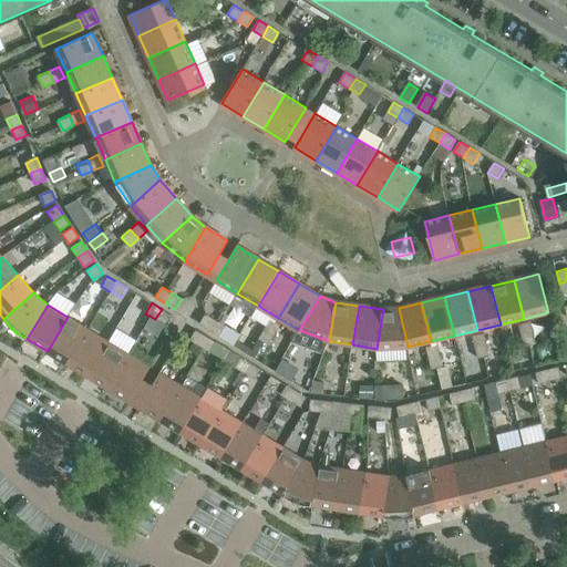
[(377,349),(408,347),(399,308),(383,309),(377,349)]
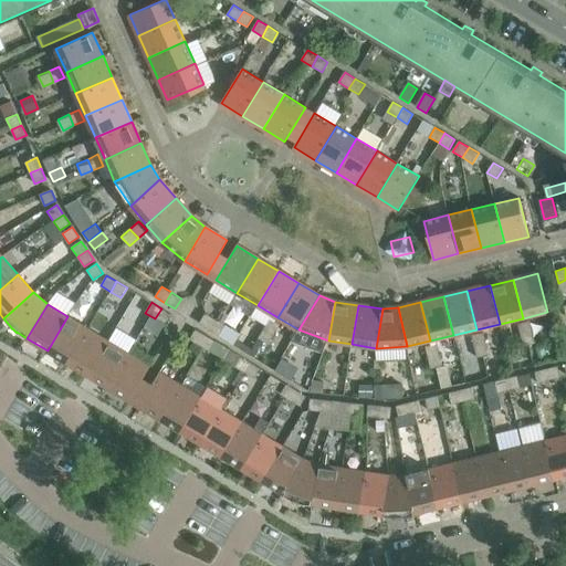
[(165,325),(171,314),(161,308),(155,318),(165,325)]
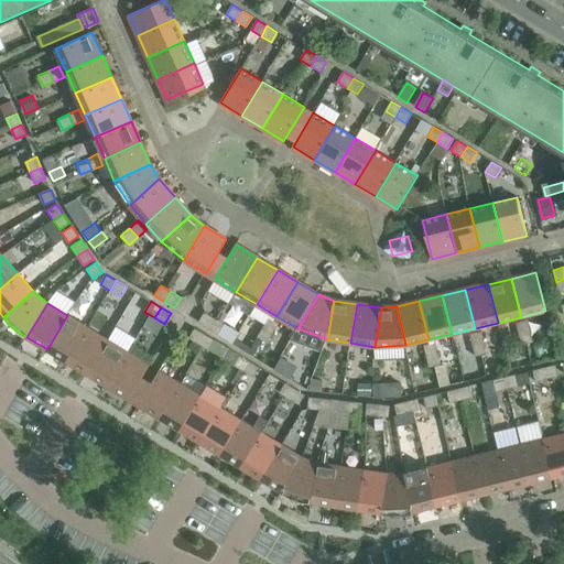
[(205,312),(198,322),(208,328),(215,318),(205,312)]
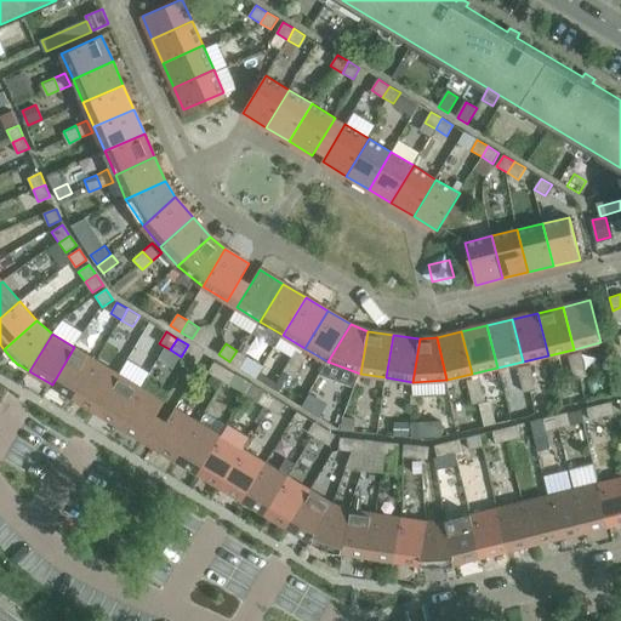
[(74,347),(52,385),(74,398),(97,360),(74,347)]
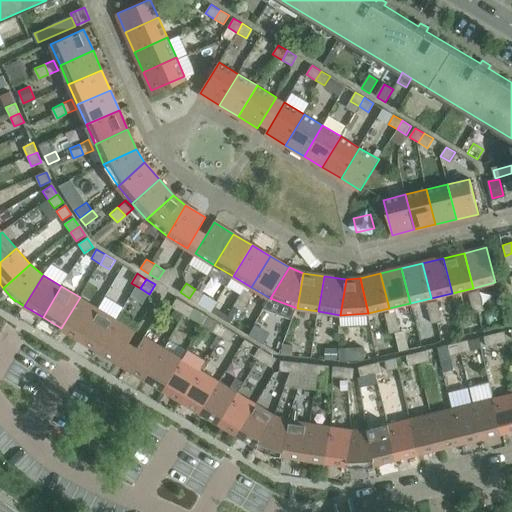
[(254,293),(245,287),(239,296),(249,302),(254,293)]
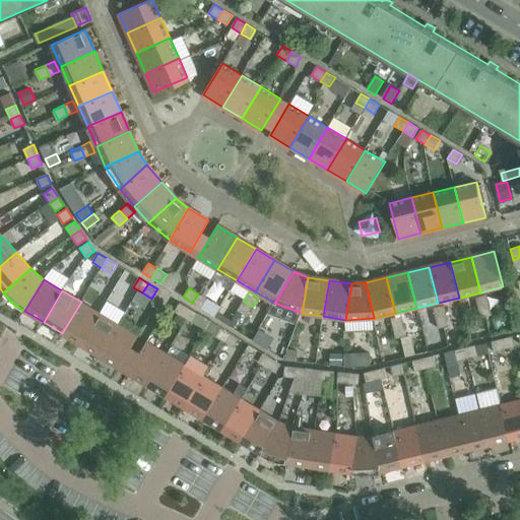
[(201,308),(207,299),(198,294),(192,303),(201,308)]
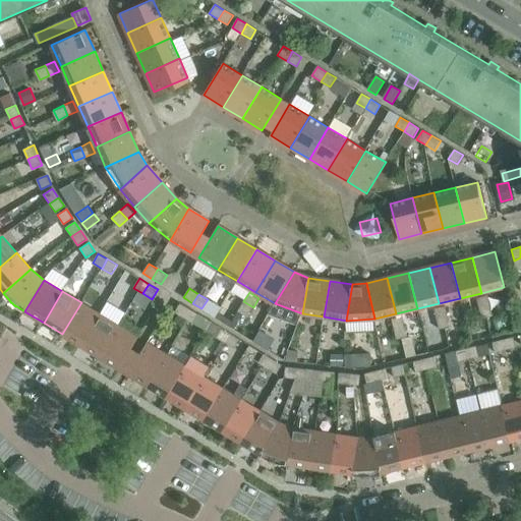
[(487,294),(477,297),(480,307),(489,305),(487,294)]
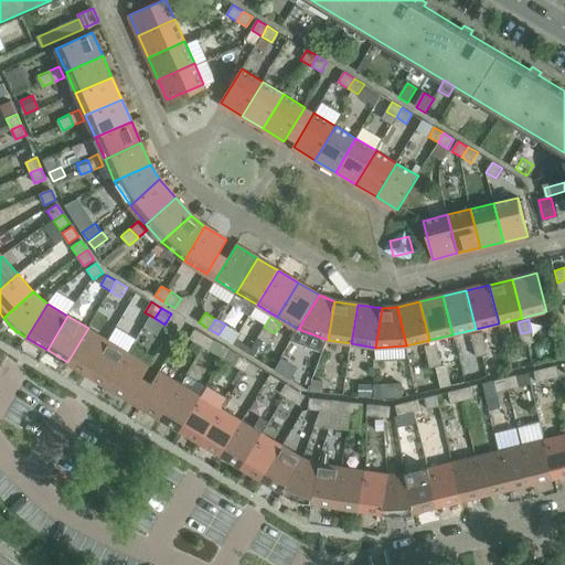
[(258,337),(268,343),(275,333),(264,327),(258,337)]
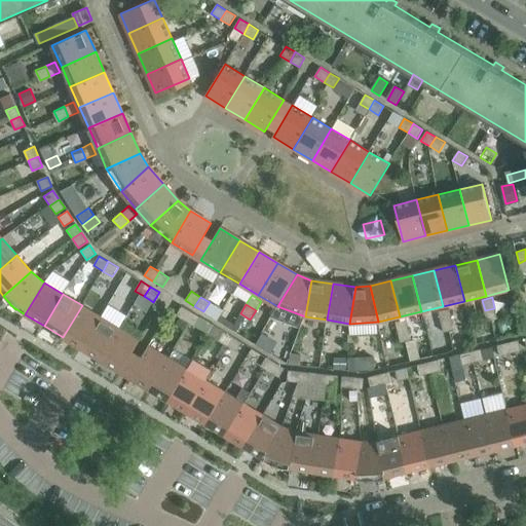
[(82,305),(63,337),(82,348),(101,316),(82,305)]
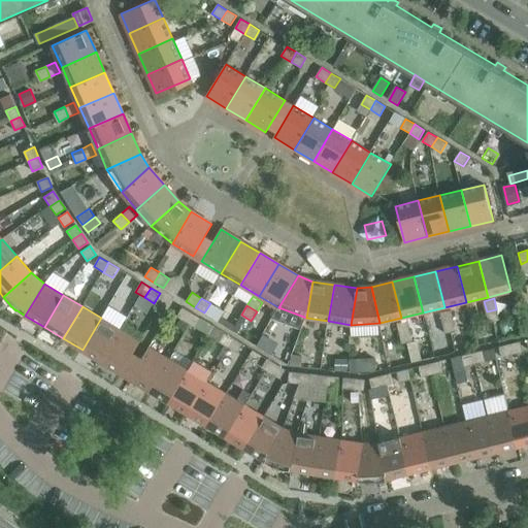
[(183,307),(177,317),(187,322),(192,312),(183,307)]
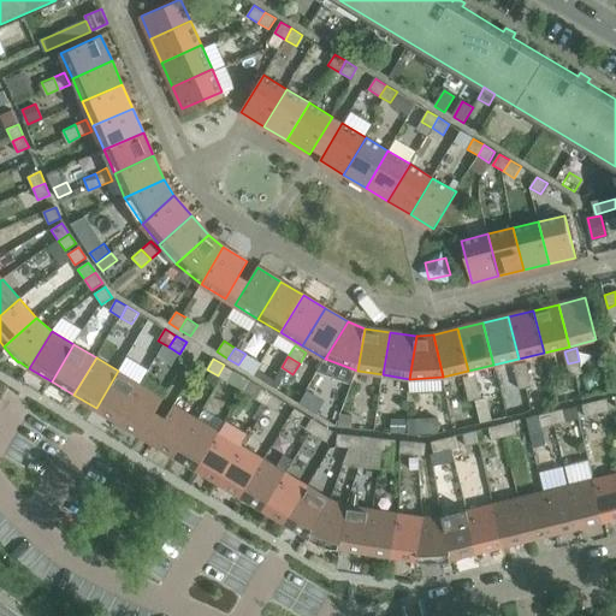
[(526,360),(514,362),(517,375),(529,372),(526,360)]
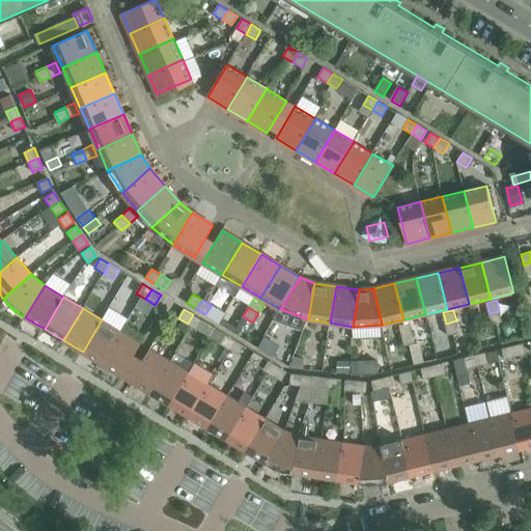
[(492,324),(502,322),(499,311),(490,313),(492,324)]
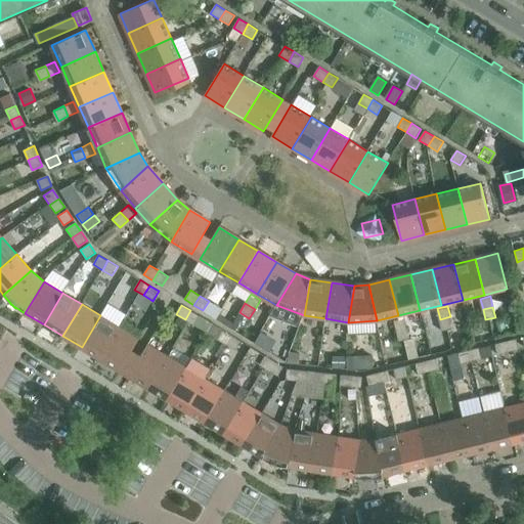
[(194,325),(200,316),(190,310),(185,319),(194,325)]
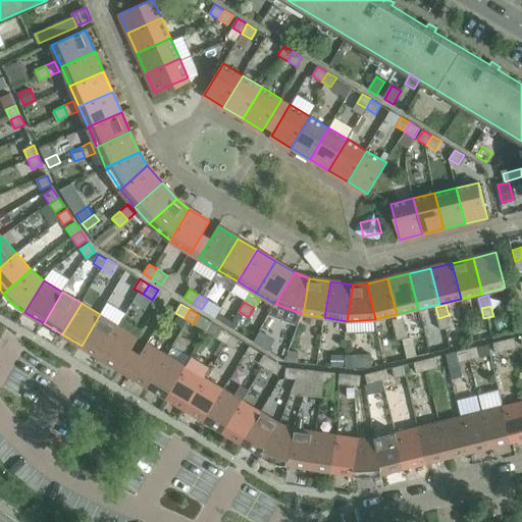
[(100,314),(82,346),(100,357),(119,326),(100,314)]
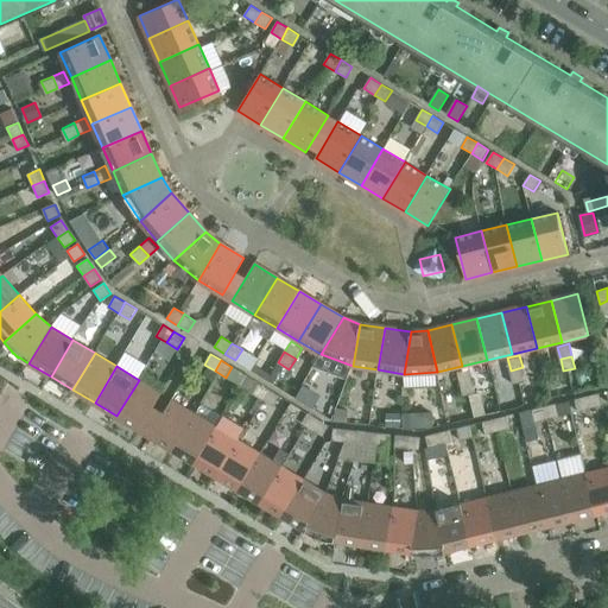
[(513,382),(525,380),(523,367),(511,371),(513,382)]
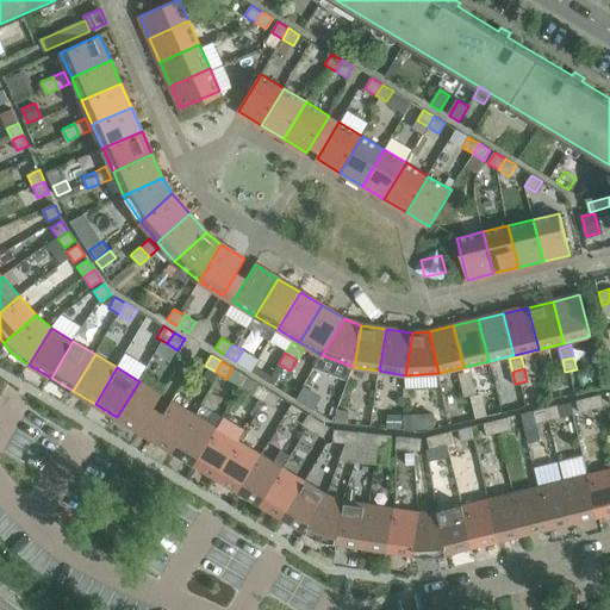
[(471,369),(459,372),(461,385),(473,381),(471,369)]
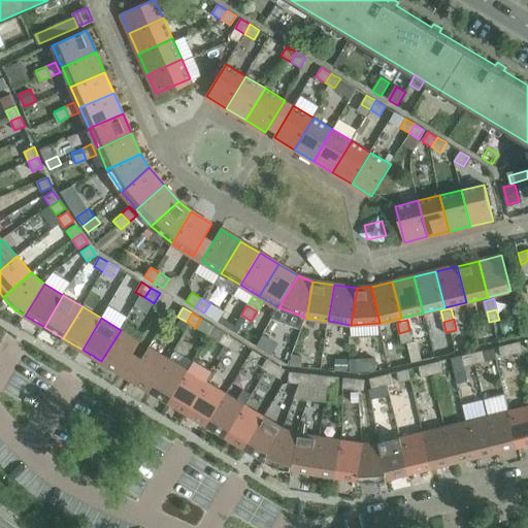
[(334,325),(322,323),(321,334),(332,336),(334,325)]
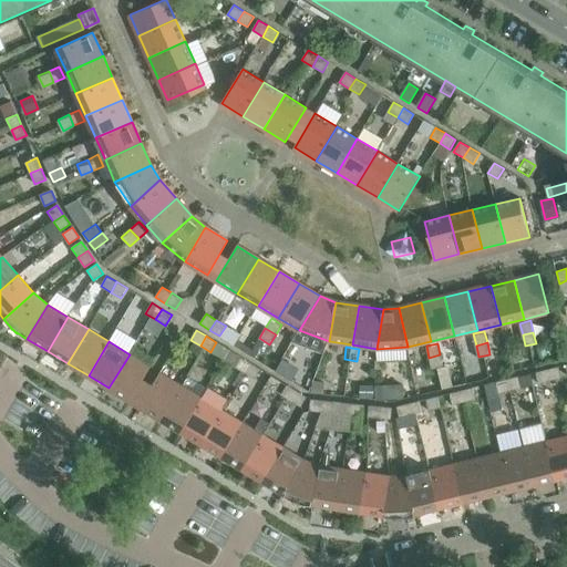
[(230,351),(225,361),(245,373),(251,363),(230,351)]
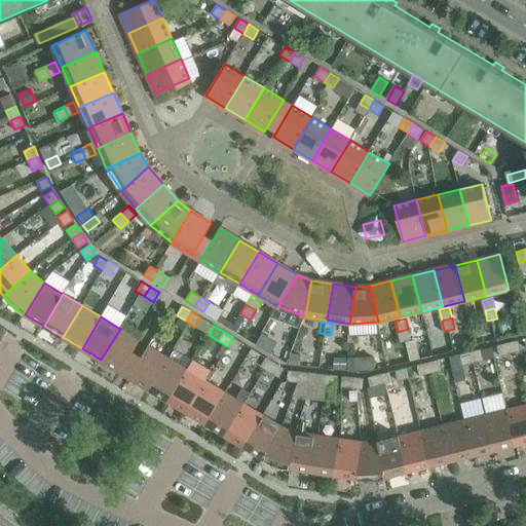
[(121,372),(140,340),(120,329),(101,360),(121,372)]
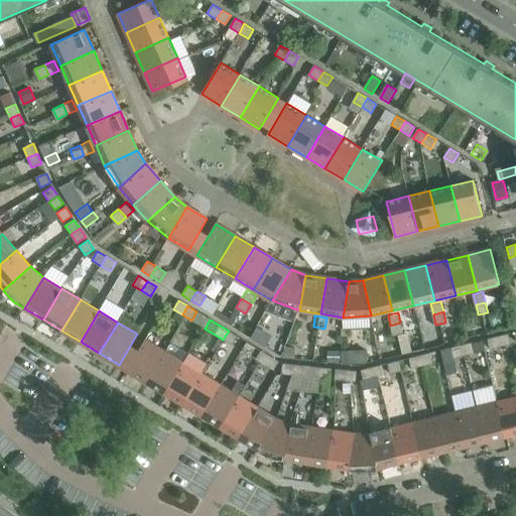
[(393,336),(403,333),(400,323),(390,326),(393,336)]
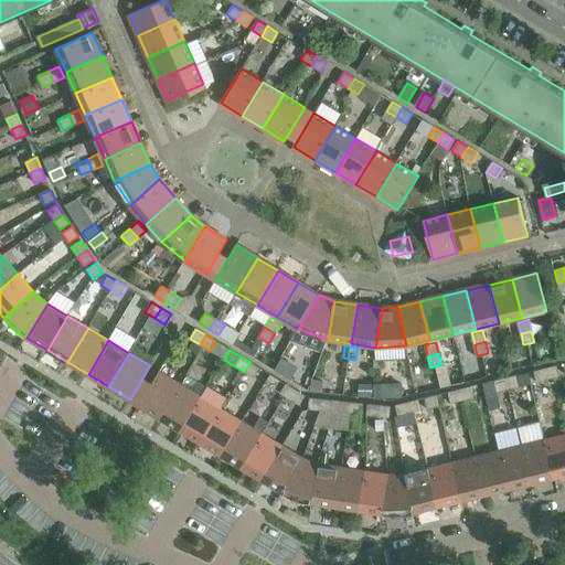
[(341,369),(353,371),(355,360),(343,358),(341,369)]
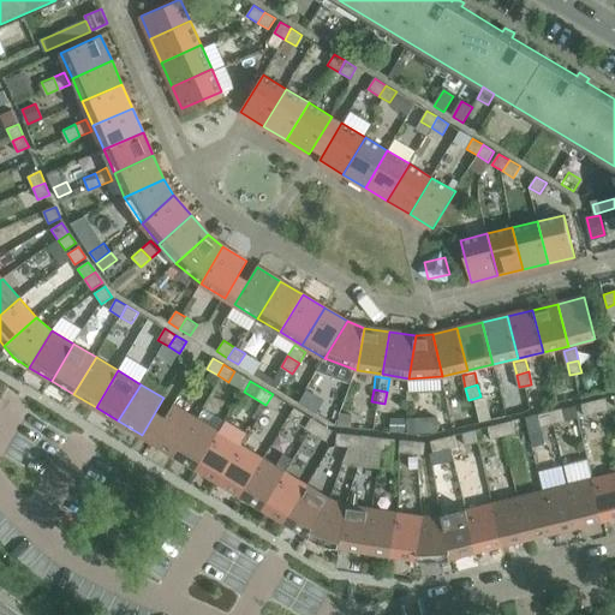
[(276,411),(284,400),(273,394),(266,405),(276,411)]
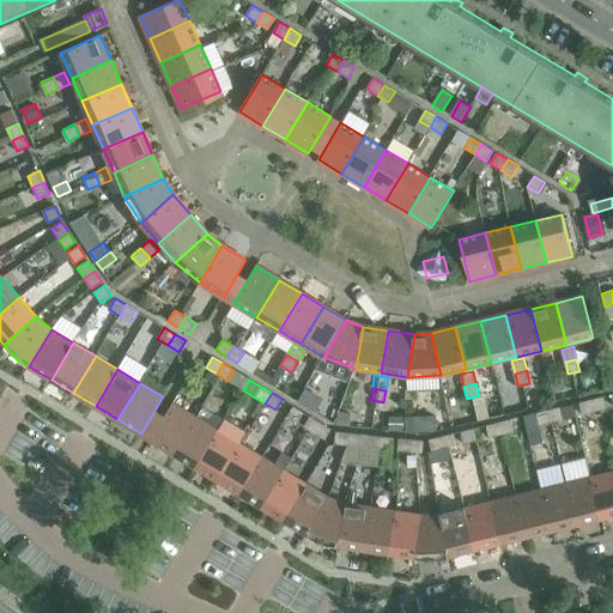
[(607,410),(604,396),(592,400),(595,412),(607,410)]
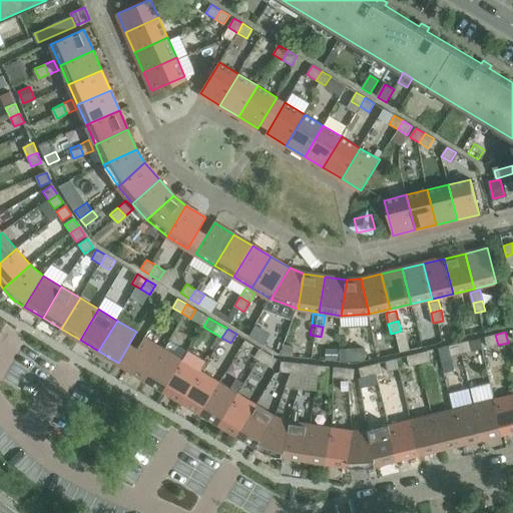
[(485,337),(488,348),(498,345),(495,335),(485,337)]
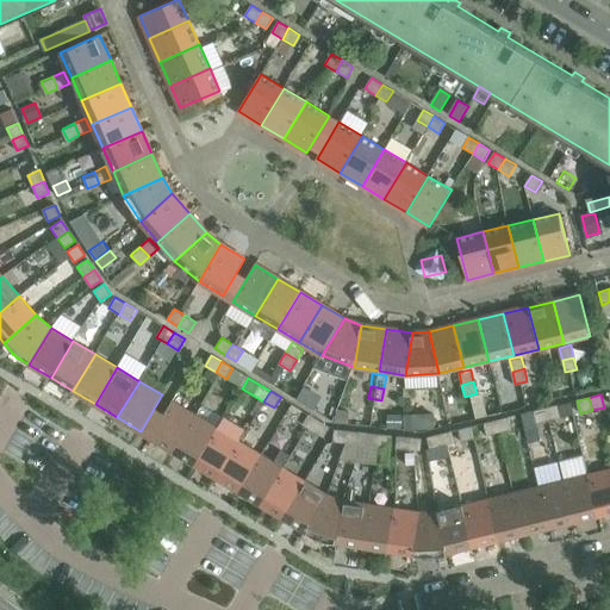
[(172,400),(150,437),(173,452),(195,415),(172,400)]
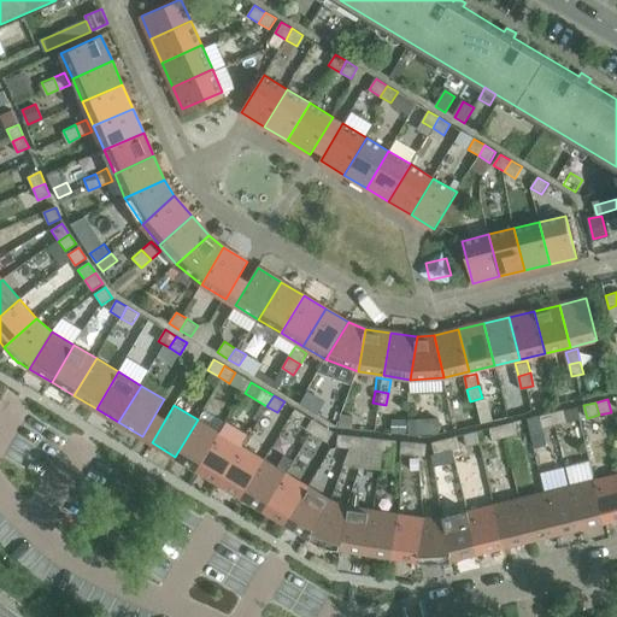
[(300,427),(306,416),(295,409),(289,419),(300,427)]
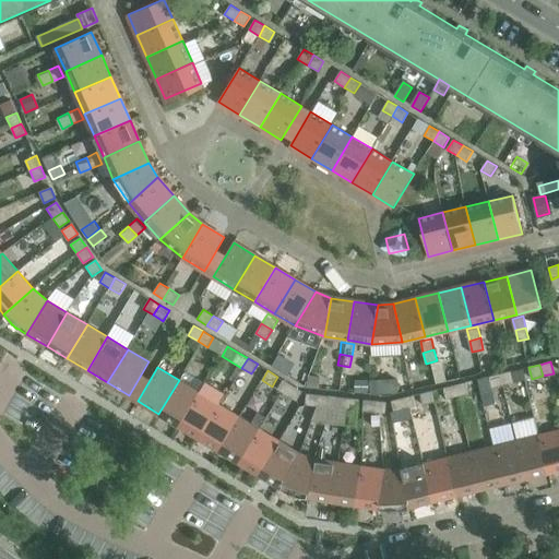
[(514,382),(511,371),(500,373),(503,385),(514,382)]
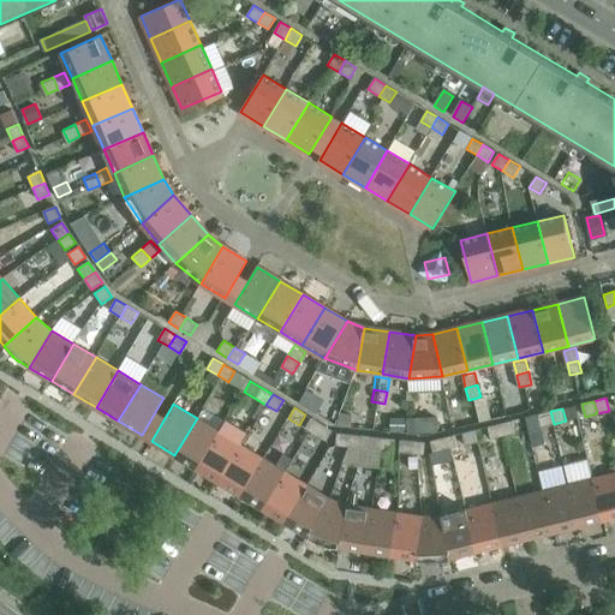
[(538,415),(541,427),(554,424),(550,411),(538,415)]
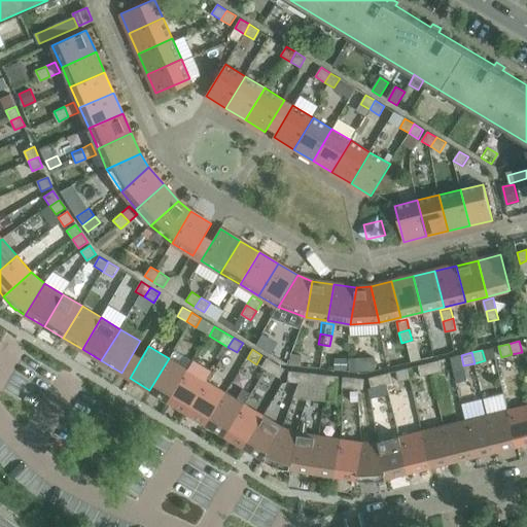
[(291,354),(289,364),(301,366),(303,355),(291,354)]
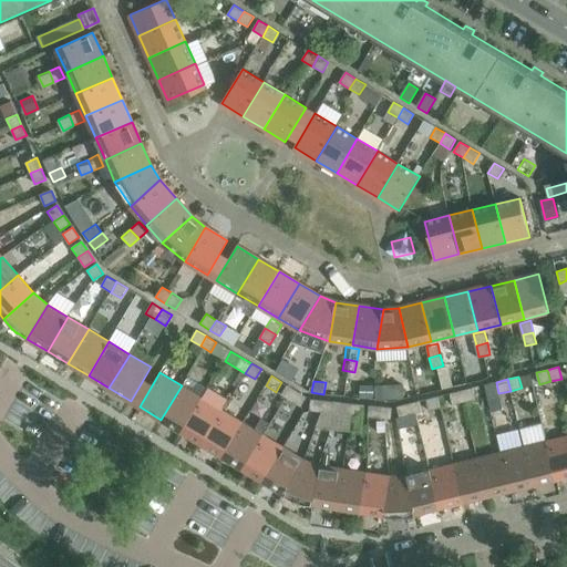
[(404,399),(403,384),(394,385),(395,400),(404,399)]
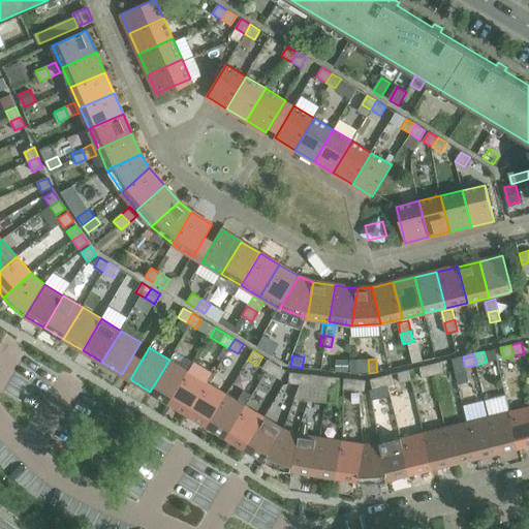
[(169,403),(189,371),(169,360),(150,392),(169,403)]
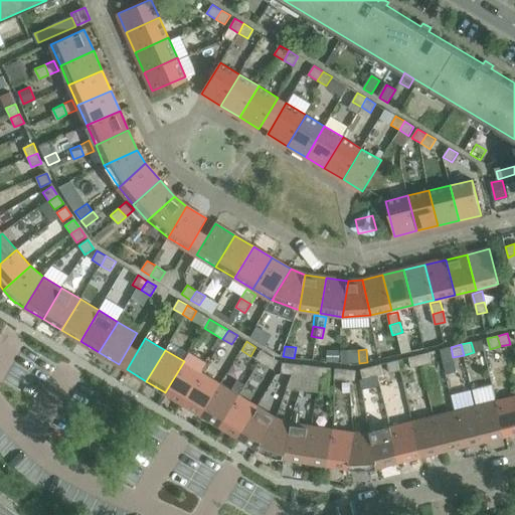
[(261,350),(255,359),(265,364),(270,355),(261,350)]
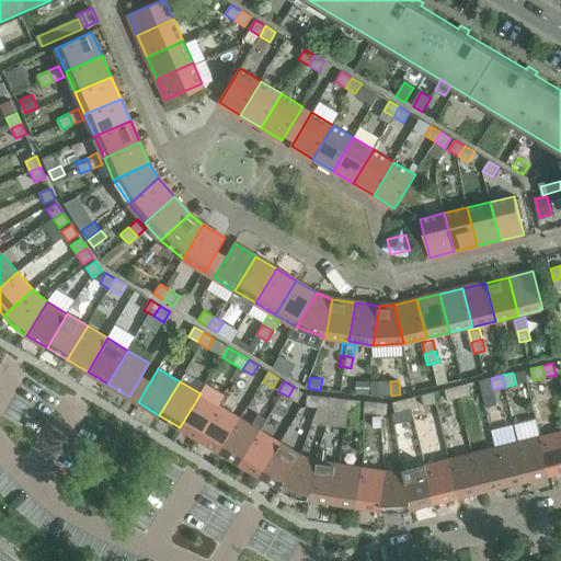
[(370,382),(356,382),(356,393),(370,393),(370,382)]
